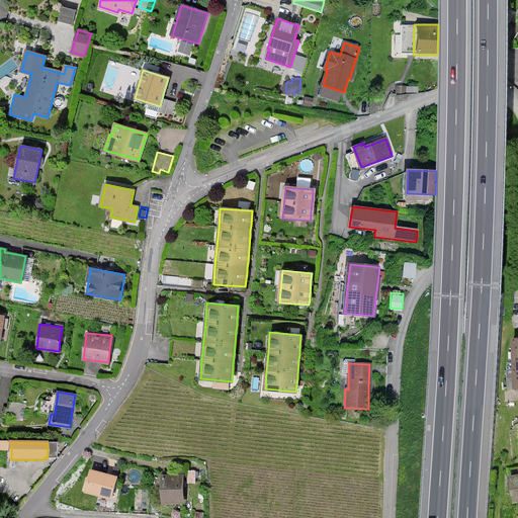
[(112,477),(90,470),(85,491),(110,498),(116,478),(112,477)]
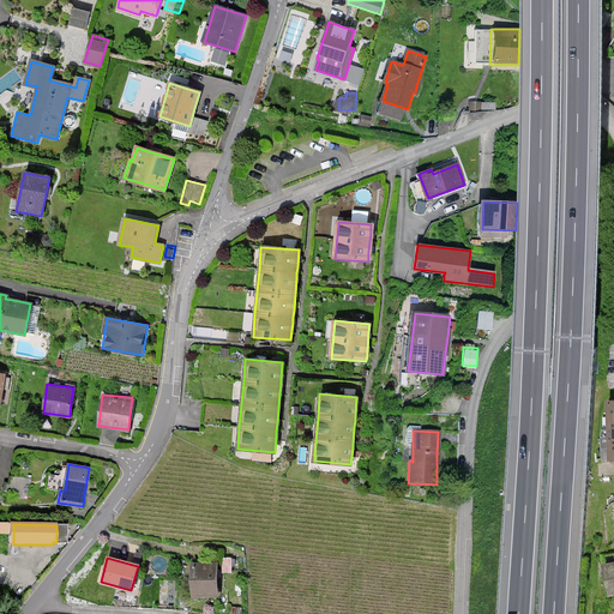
[(233,558),(222,558),(222,573),(233,573),(233,558)]
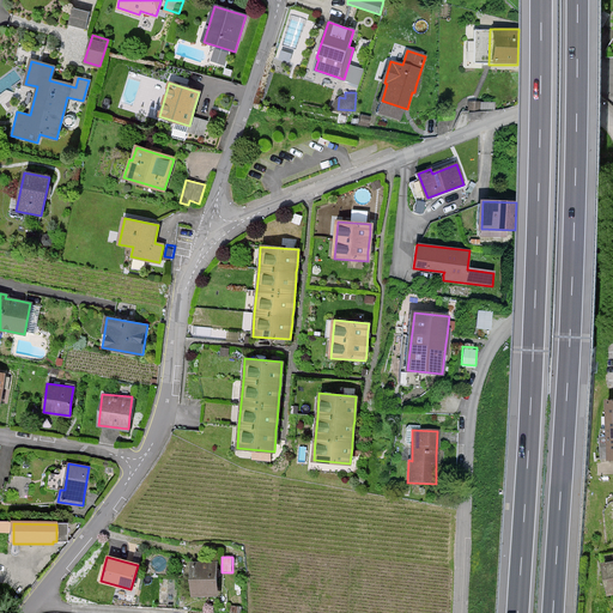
[(190,564),(193,596),(217,595),(216,563),(190,564)]
